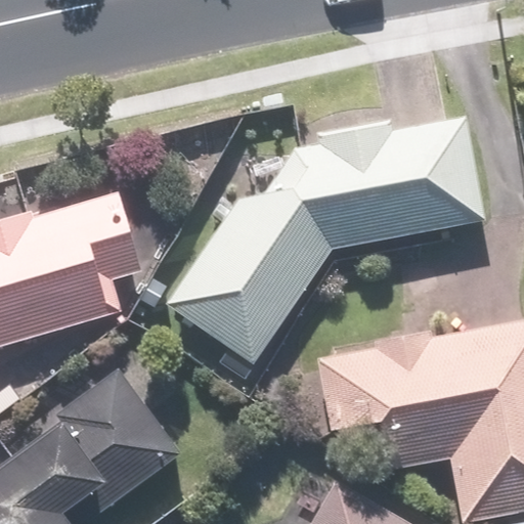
[(313,124),(317,145),(255,159),(161,300),(251,363),(330,252),(491,219),(470,115),(386,132),(382,111),(313,124)]
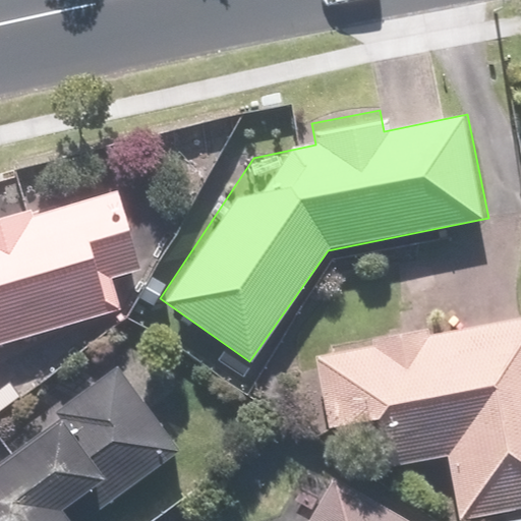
[(0,344),(125,309),(115,275),(141,267),(119,189),(34,214),(32,209),(0,217),(0,344)]
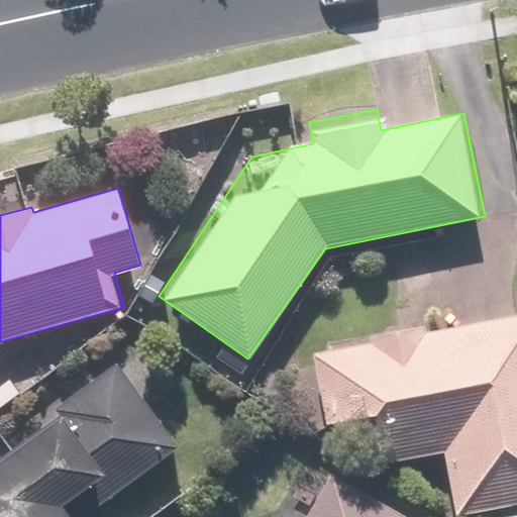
[(516,315),(423,332),(421,322),(368,331),(370,342),(309,353),(324,427),(375,417),(385,468),(441,455),(454,516),(469,516),(516,507),(516,315)]
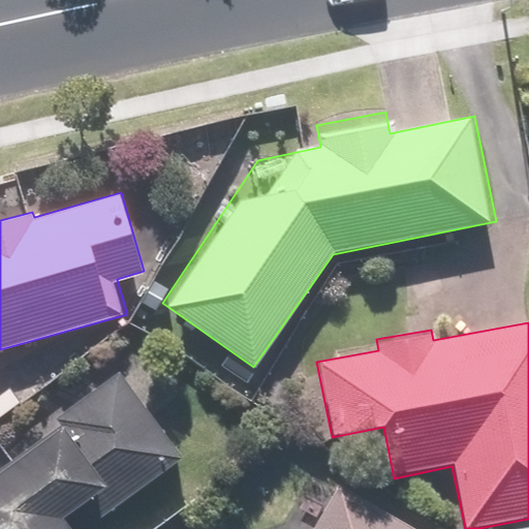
[(120,371),(0,464),(0,528),(73,528),(65,518),(115,478),(134,502),(189,459),(120,371)]
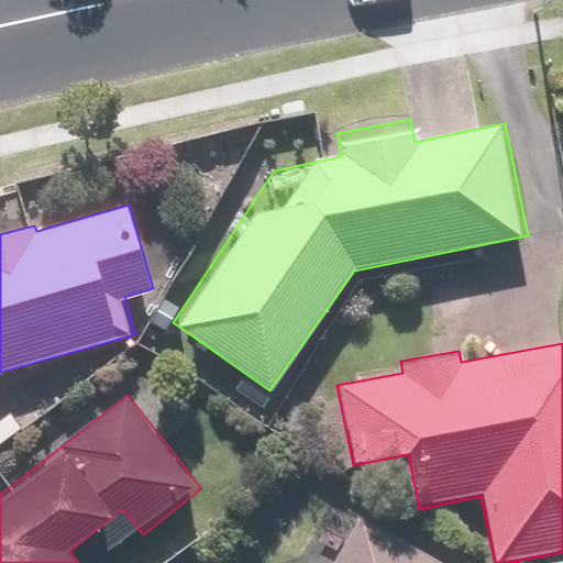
[(451,562),(357,511),(328,562),(451,562)]
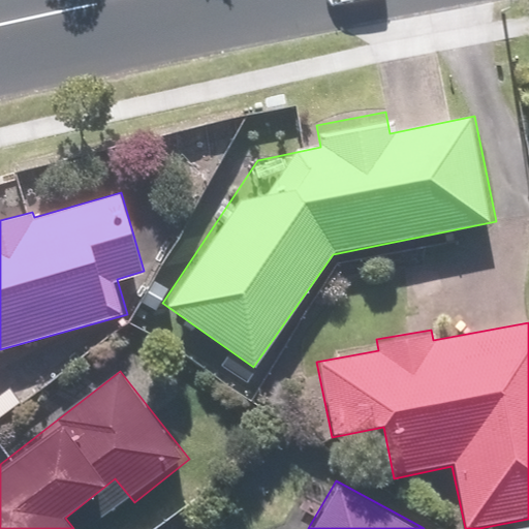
All buildings are outlined.
